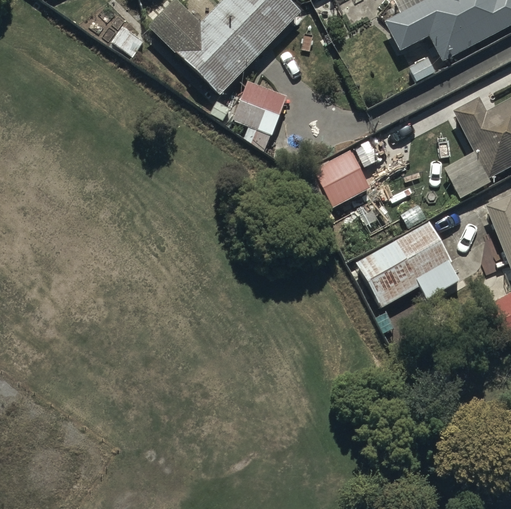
[(219,93),(300,11),(304,7),(296,0),(219,0),(199,21),(178,0),(174,0),(149,25),(219,93)]
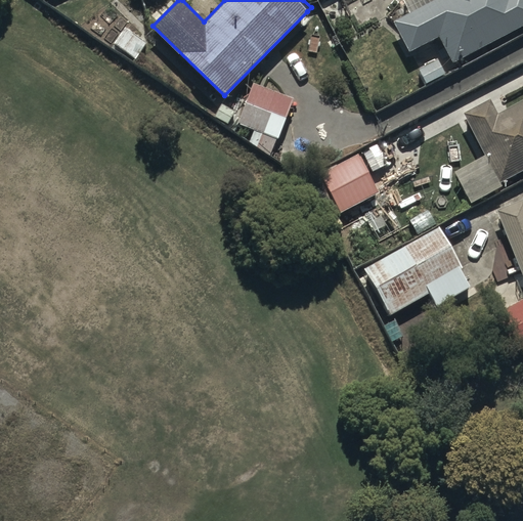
[(409,0),(407,1),(412,12),(395,22),(411,52),(440,37),(454,62),(522,26),(522,0),(409,0)]
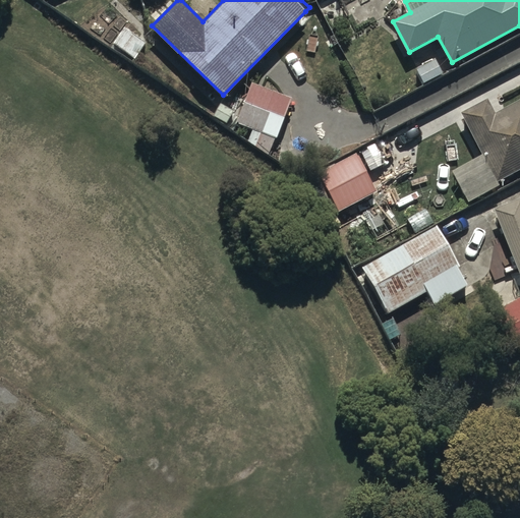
[(277,136),(292,96),(253,82),(233,138),(270,153),(276,136),(277,136)]
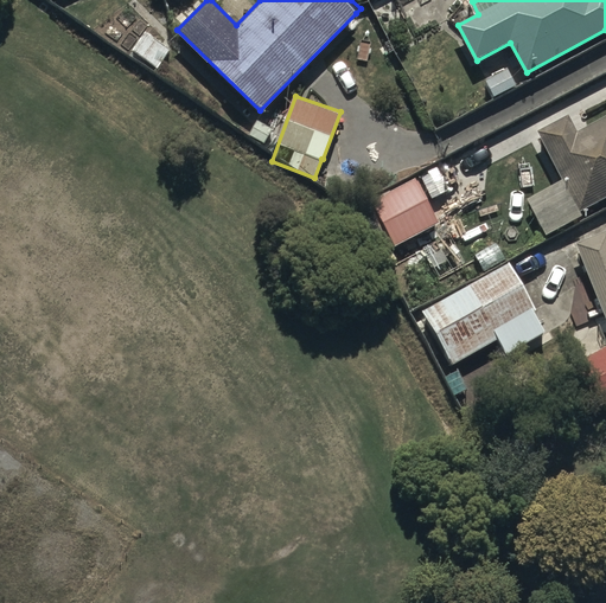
[(581,211),(605,198),(605,116),(579,130),(571,114),(538,130),(563,179),(527,198),(547,235),(584,216),(581,211)]
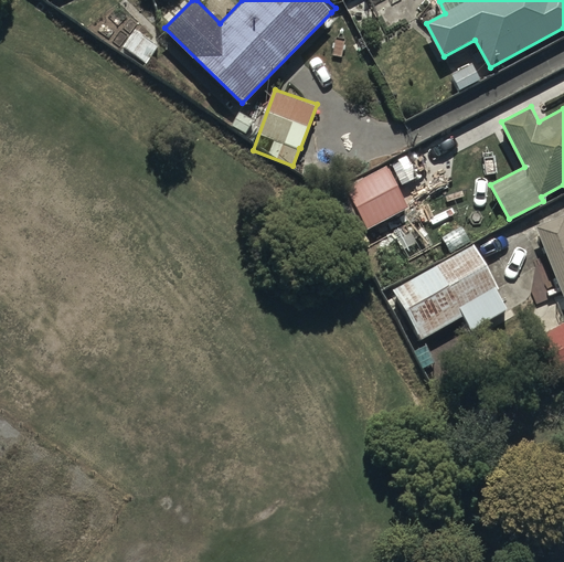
[(410,205),(386,162),(342,187),(365,230),(410,205)]
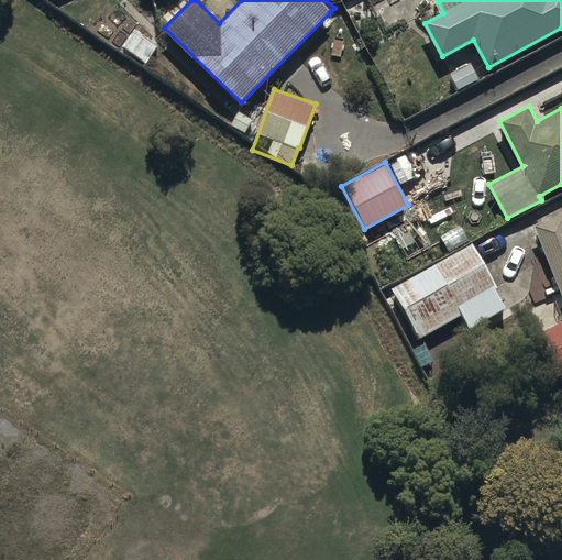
[(561,213),(535,226),(561,292),(561,213)]
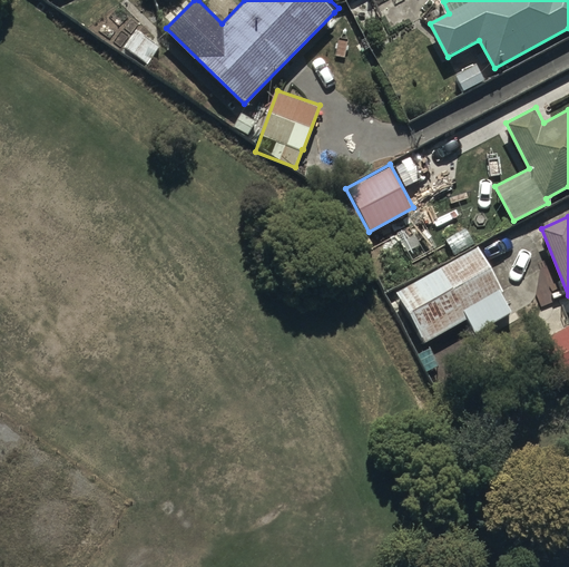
[(504,292),(478,246),(396,292),(424,342),(468,318),(477,333),(512,312),(502,293),(504,292)]
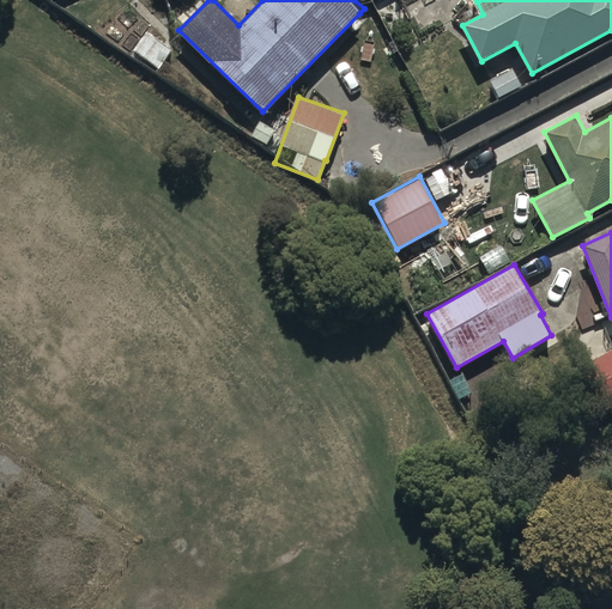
[(611,351),(581,367),(594,393),(603,388),(611,405),(611,351)]
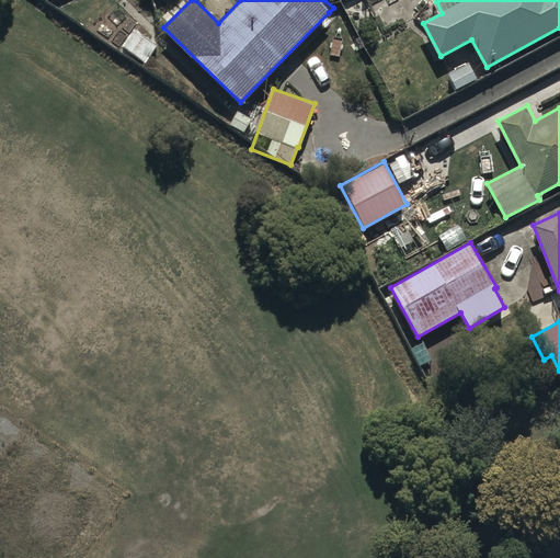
All buildings are outlined.
